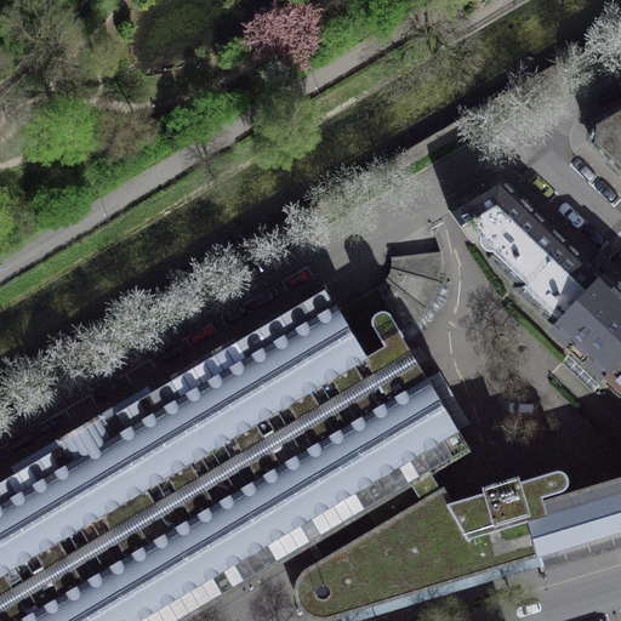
[(620,108),(594,125),(592,144),(620,171),(620,108)]
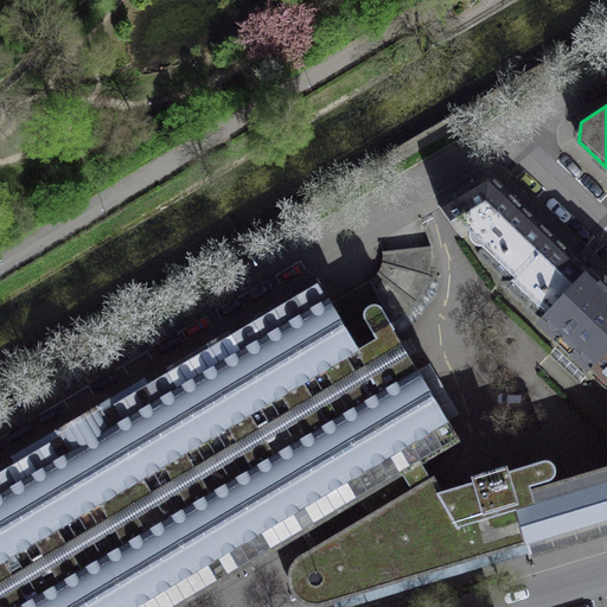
[(491,264),(534,219),(487,177),(439,205),(461,237),(470,232),(470,240),(477,246),(483,246),(478,253),(491,264)]
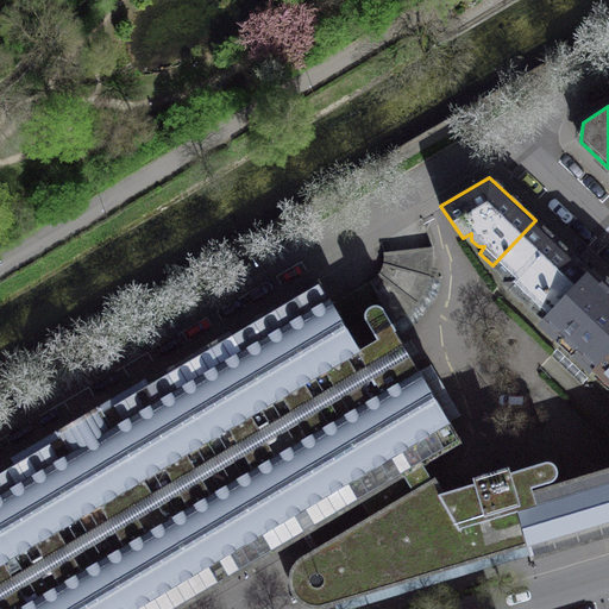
[(542,319),(589,271),(535,220),(493,265),(507,278),(504,281),(527,305),(528,303),(542,319)]
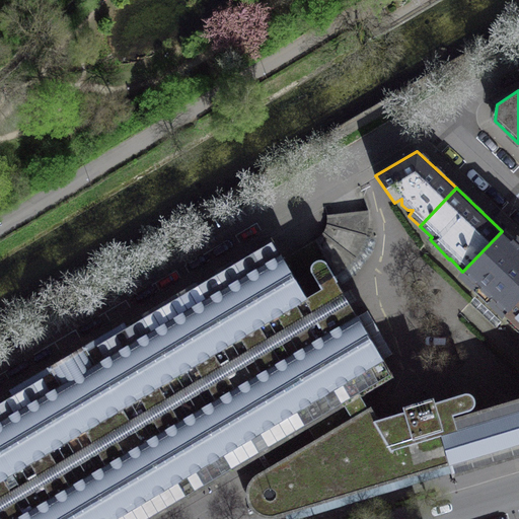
[(359,253),(364,243),(367,233),(369,222),(368,210),(327,215),(327,219),(326,223),(326,227),(324,230),(322,233),(319,236),(316,238),(283,258),(277,247),(271,237),(0,397),(0,518),(150,518),(307,427),(360,396),(393,377),(339,285),(334,277),(344,271),(352,263),(359,253)]
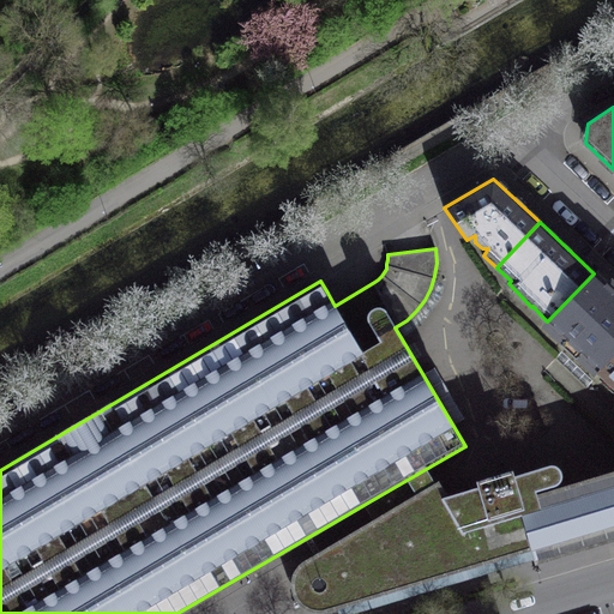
[(601,372),(613,357),(613,293),(594,274),(547,321),(601,372)]
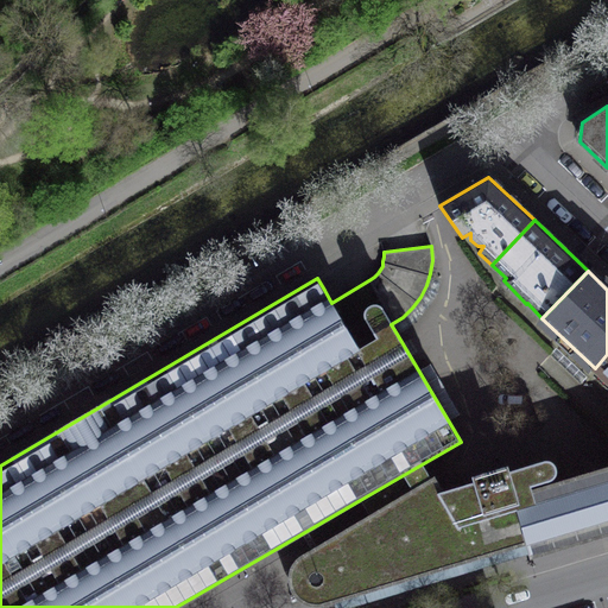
[(607,380),(607,354),(595,368),(607,380)]
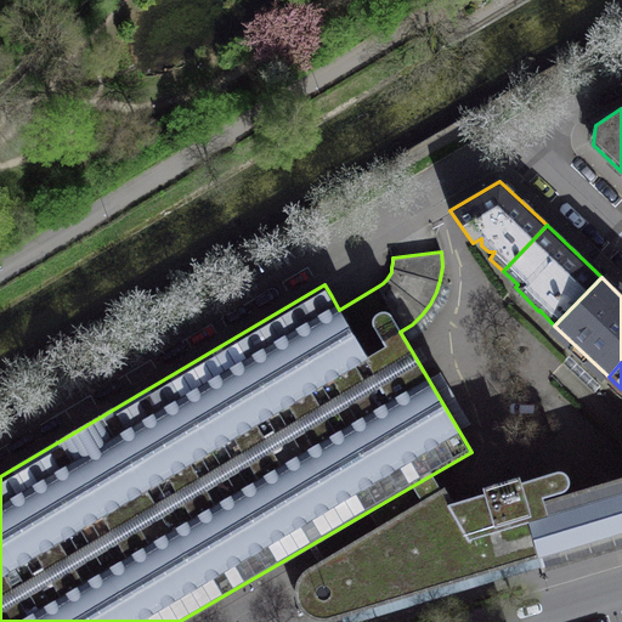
[(621,476),(543,501),(542,497),(565,491),(566,490),(567,488),(569,487),(570,486),(570,484),(570,482),(571,480),(570,479),(570,478),(569,475),(567,474),(566,473),(565,473),(564,471),(561,470),(560,470),(558,471),(526,480),(453,503),(444,487),(440,488),(431,475),(368,512),(373,519),(378,526),(310,565),(304,571),(299,577),(297,584),(297,594),(299,601),(303,609),(309,614),(312,616),(318,618),(323,620),(328,620),(538,557),(542,571),(555,567),(621,547),(621,476)]
